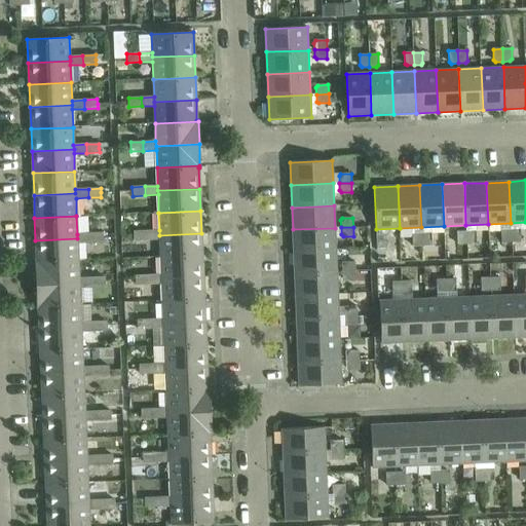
[(335,228),(293,229),(294,252),(335,250),(335,228)]
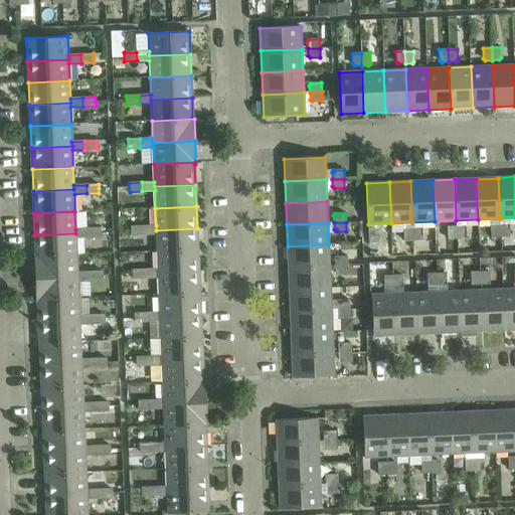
[(500,237),(500,224),(493,225),(491,227),(491,237),(500,237)]
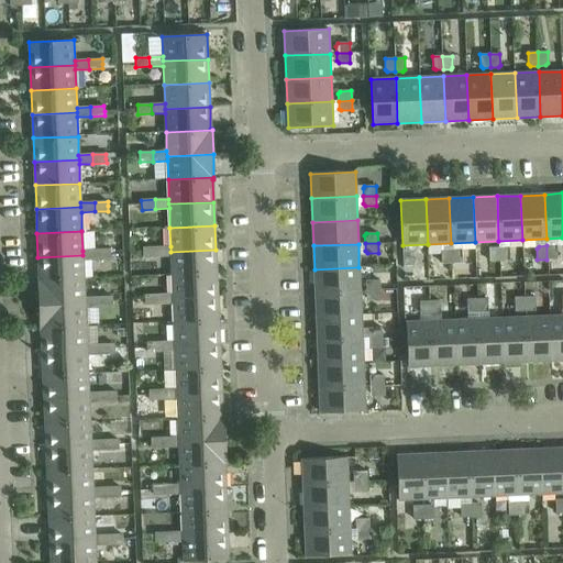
[(554,245),(547,245),(547,260),(556,258),(556,247),(554,245)]
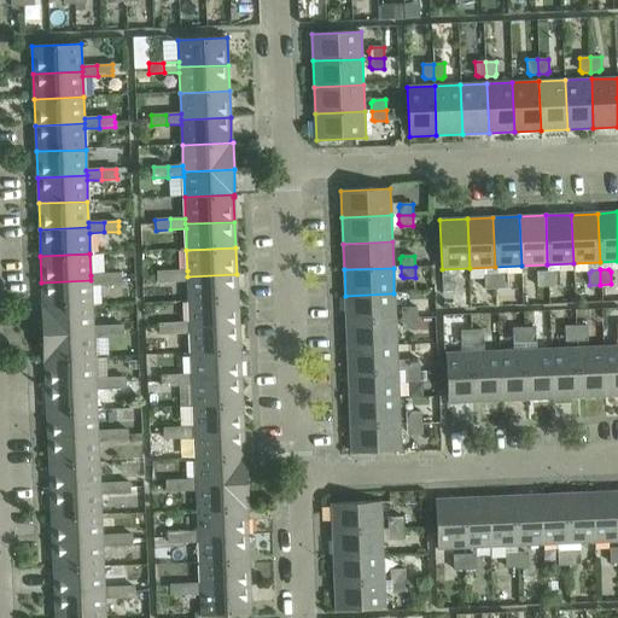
[(187,270),(173,272),(173,281),(187,281),(188,302),(238,299),(237,274),(187,277),(187,270)]
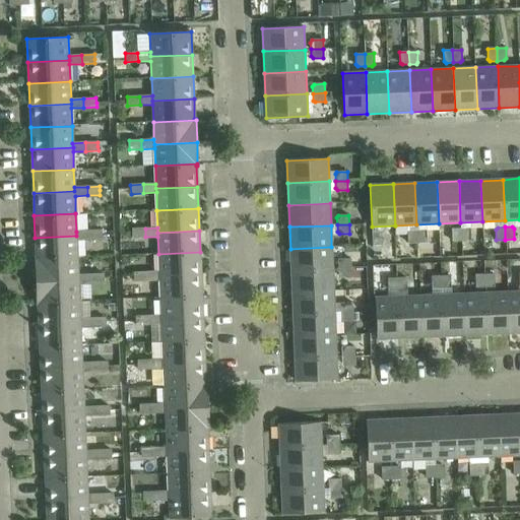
[(132,229),(133,238),(145,237),(145,229),(132,229)]
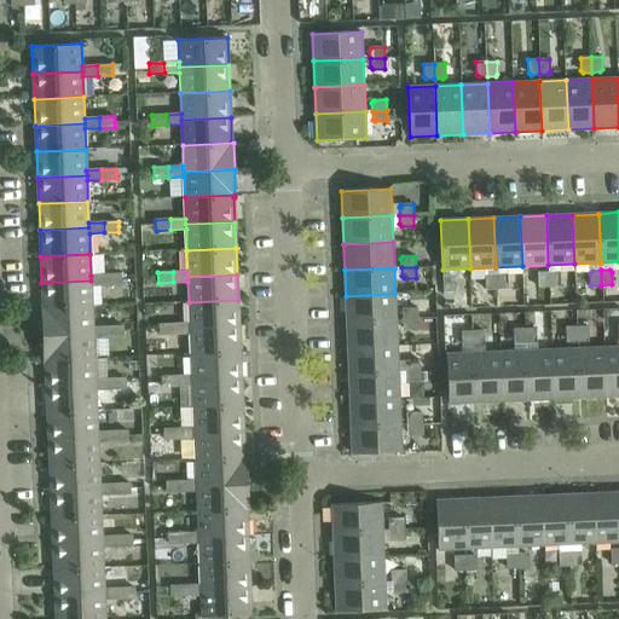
[(549,287),(549,272),(541,272),(538,276),(538,288),(549,287)]
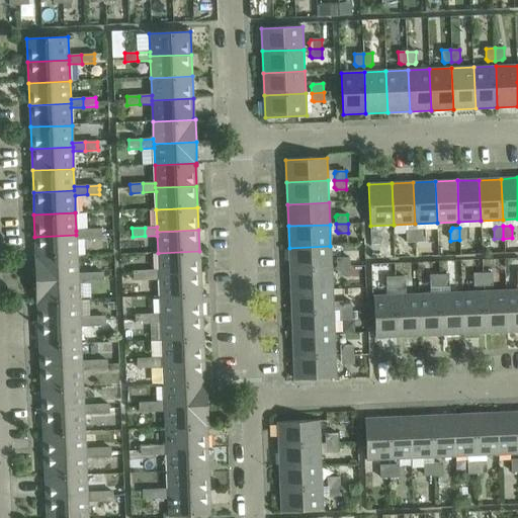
[(466,228),(459,228),(459,240),(468,240),(468,230),(466,228)]
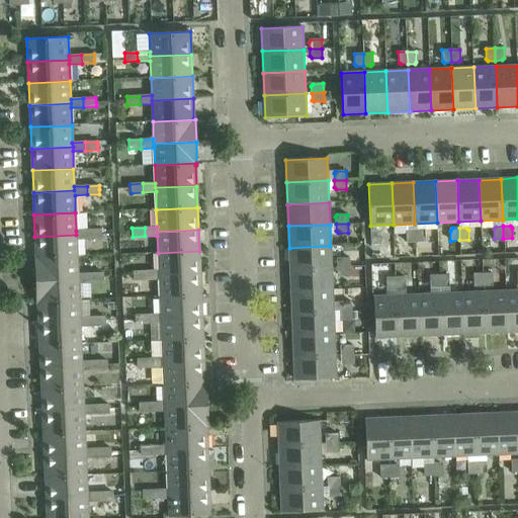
[(101,238),(101,234),(101,229),(88,230),(89,239),(101,238)]
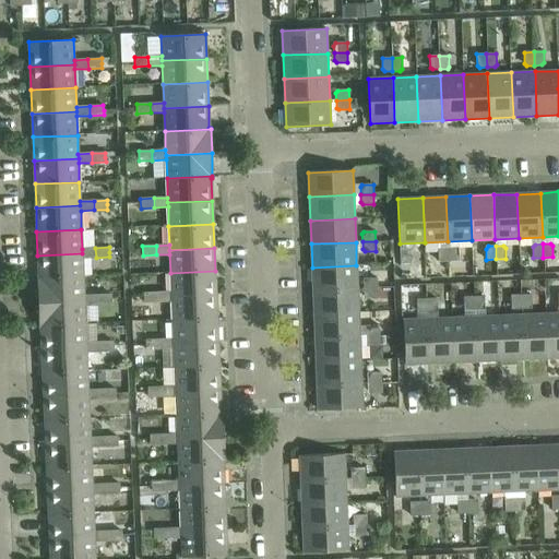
[(37,277),(37,278),(83,276),(82,258),(96,258),(95,248),(82,249),(82,253),(37,256),(38,277),(37,277)]
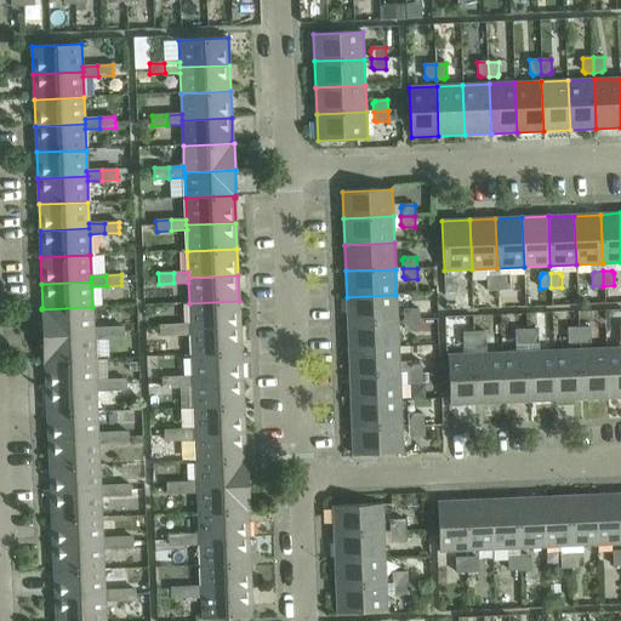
[(499,290),(497,275),(489,275),(488,278),(488,291),(499,290)]
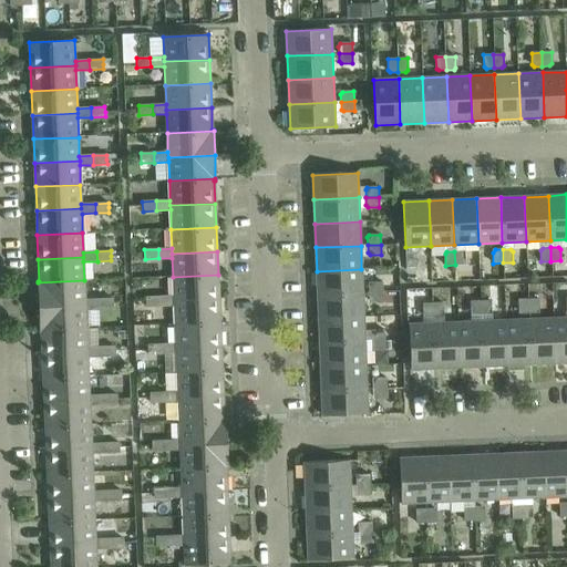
[(462,251),(454,251),(455,265),(465,265),(464,254),(462,251)]
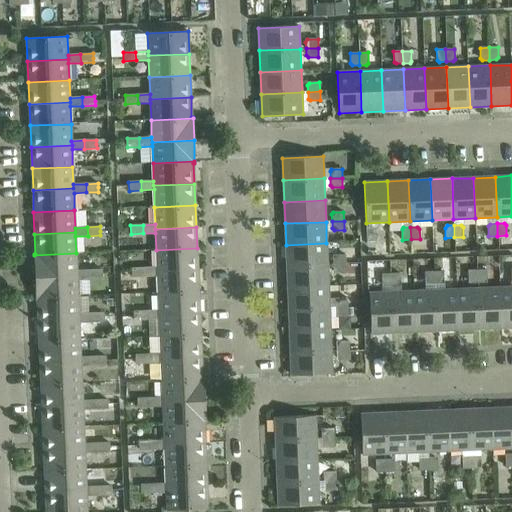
[(366,229),(367,241),(376,241),(376,231),(374,229),(366,229)]
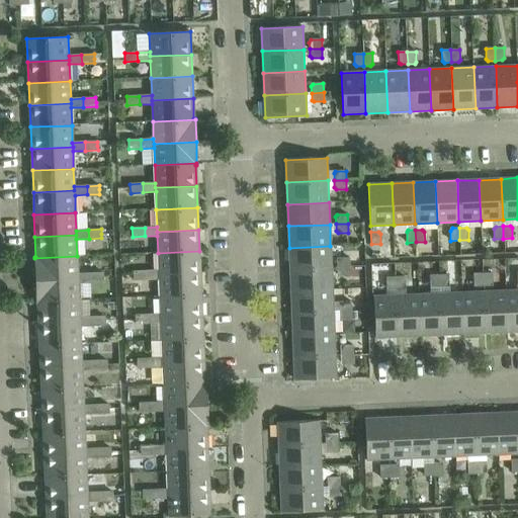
[(330,246),(289,248),(290,269),(331,268),(330,246)]
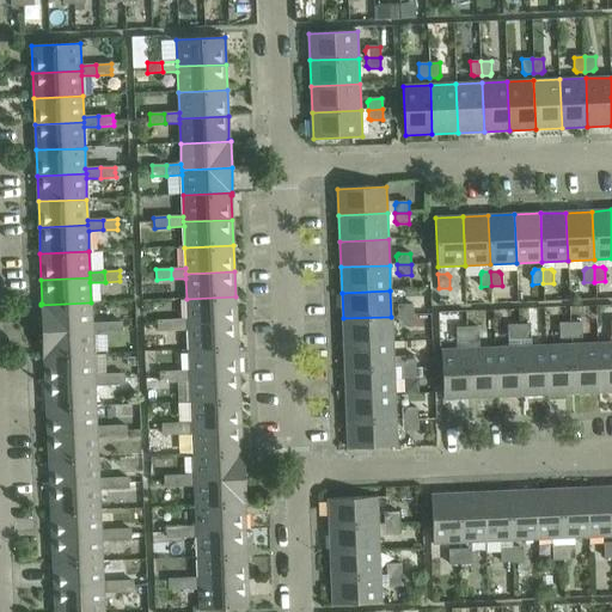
[(187,299),(188,319),(188,325),(237,323),(236,297),(187,299)]
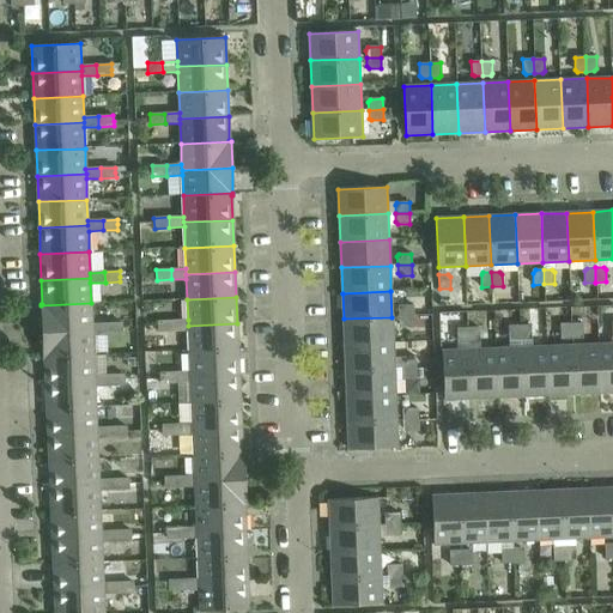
[(91,303),(41,305),(42,332),(92,329),(92,325),(91,303)]
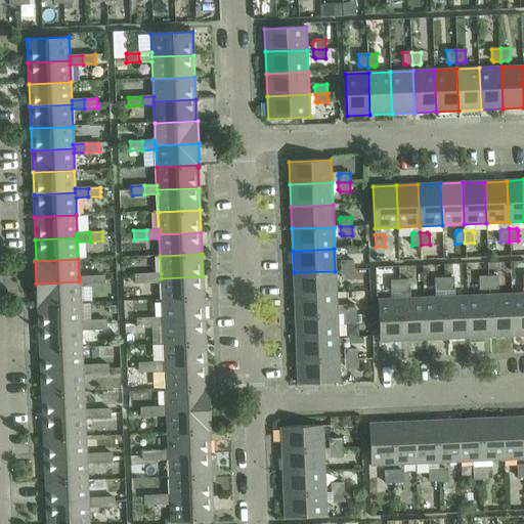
[(341,264),(341,270),(354,270),(353,261),(343,261),(341,264)]
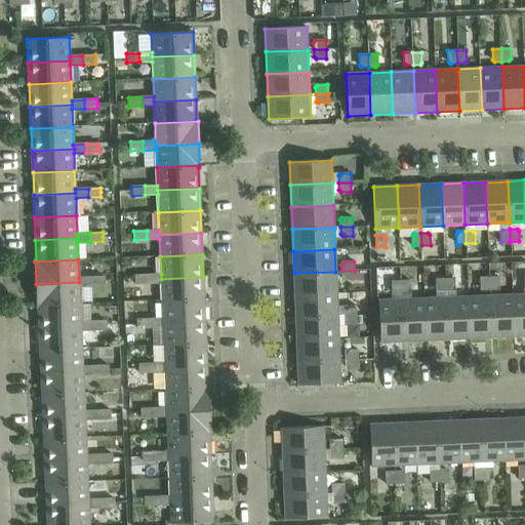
[(355,271),(341,271),(342,278),(345,280),(355,280),(355,271)]
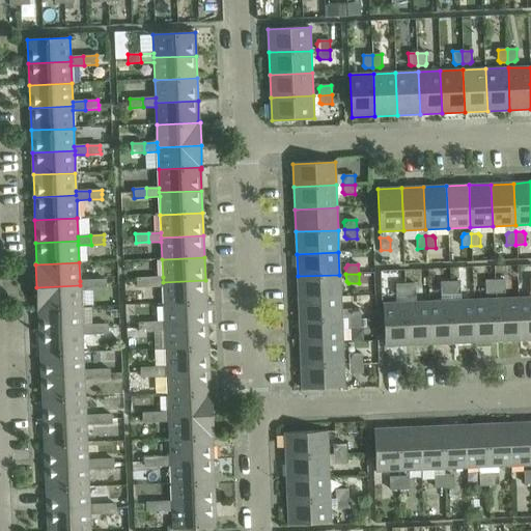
[(339,275),(298,276),(299,299),(340,297),(339,275)]
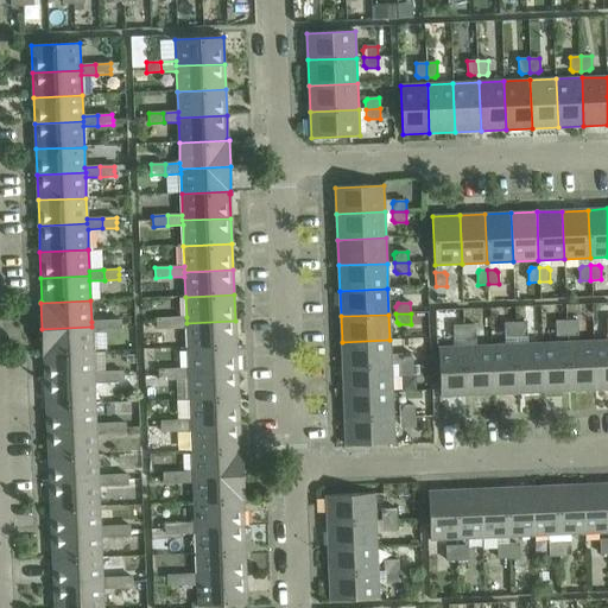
[(187,317),(171,318),(172,329),(187,328),(188,348),(236,347),(235,321),(187,323),(187,317)]
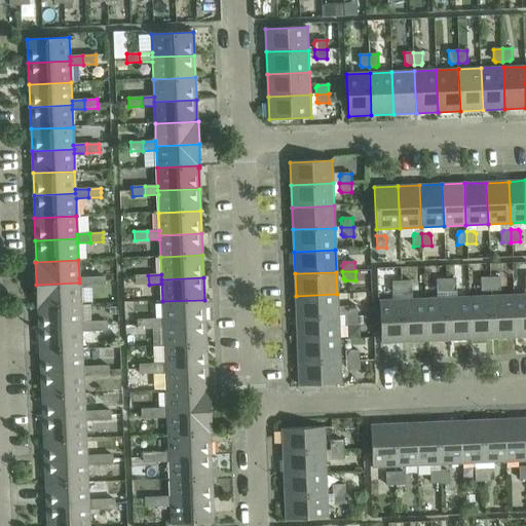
[(136,275),(136,285),(149,285),(148,275),(136,275)]
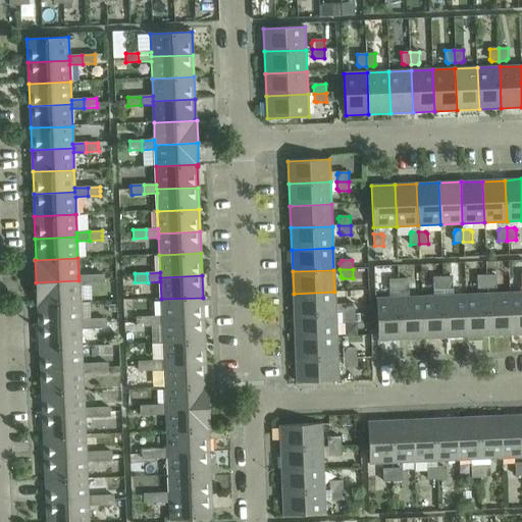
[(79,280),(36,282),(37,304),(80,303),(79,284),(92,284),(91,275),(79,276),(79,280)]
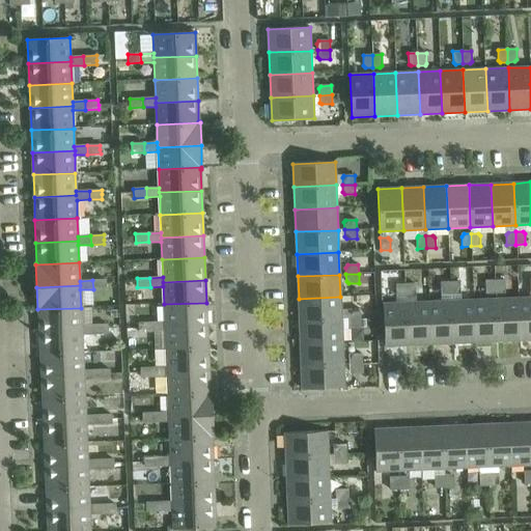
[(106,288),(106,284),(106,280),(92,280),(93,289),(106,288)]
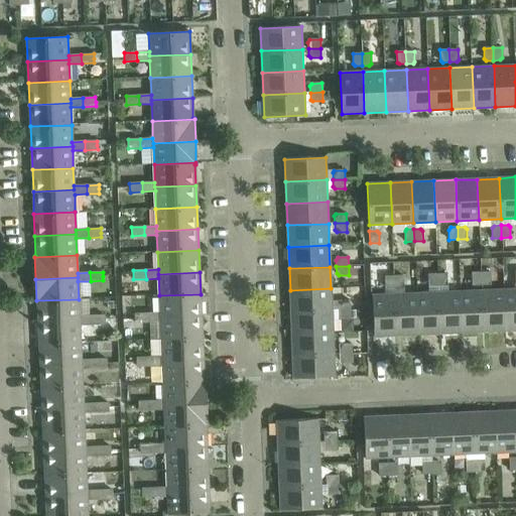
[(482,284),(481,272),(472,273),(473,283),(475,285),(482,284)]
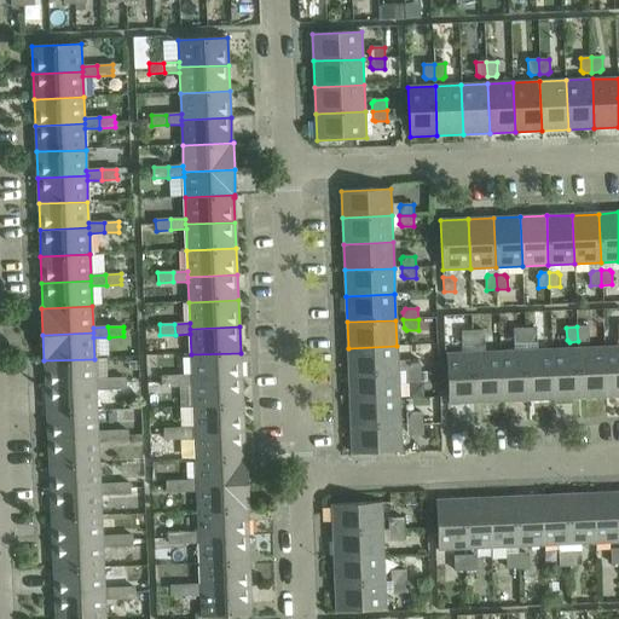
[(588,327),(577,327),(578,341),(586,341),(589,339),(588,327)]
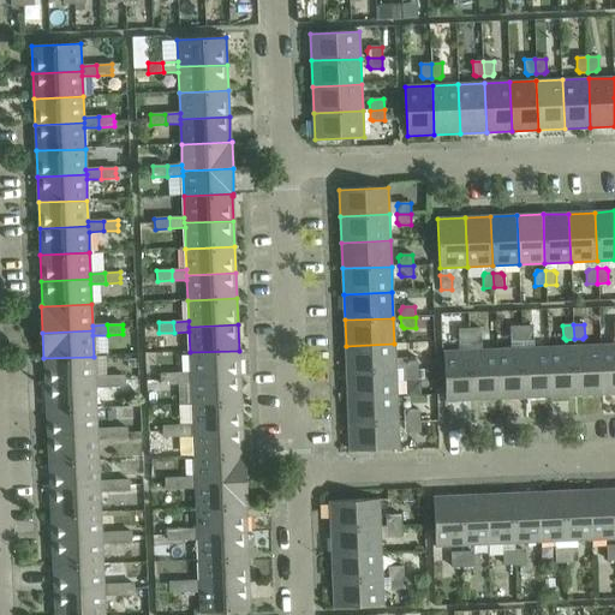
[(523,341),(521,327),(511,327),(512,340),(514,342),(523,341)]
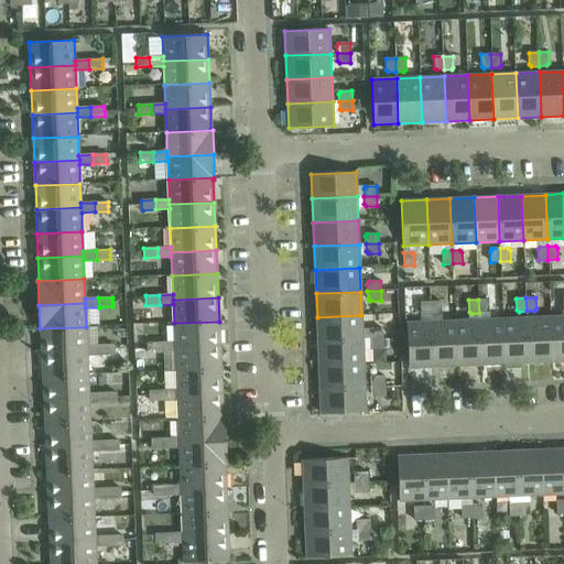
[(488,300),(478,300),(479,313),(487,313),(488,311),(488,300)]
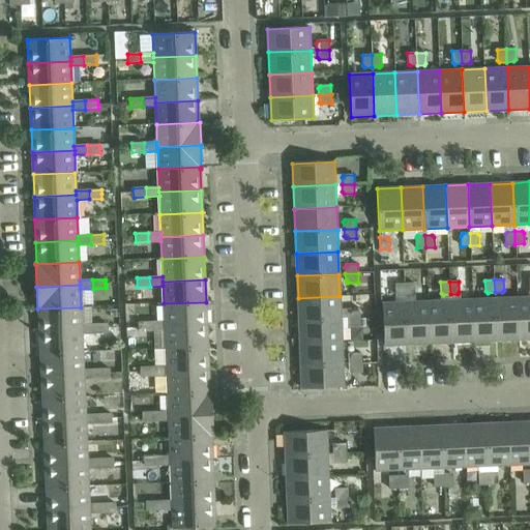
[(414,283),(405,284),(405,296),(412,296),(414,294),(414,283)]
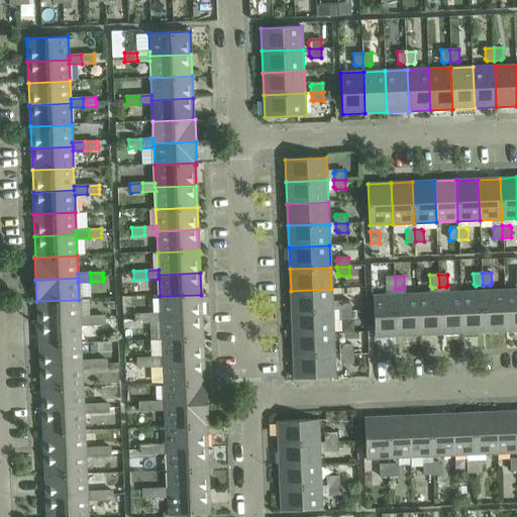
[(395,289),(395,277),(386,277),(386,287),(388,289),(395,289)]
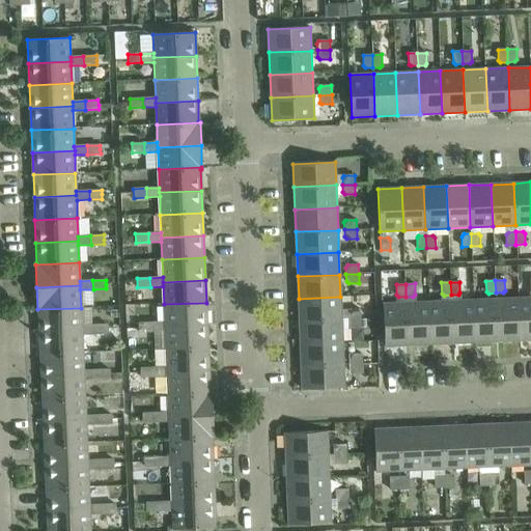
[(340,297),(299,299),(299,322),(341,319),(340,297)]
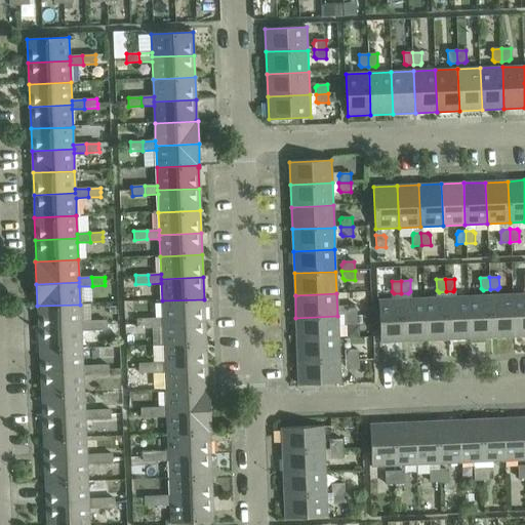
[(524,293),(513,294),(514,336),(524,335),(524,293)]
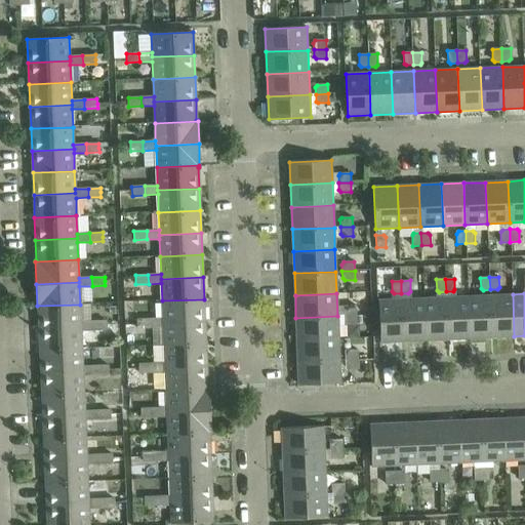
[(513,294),(490,295),(492,337),(514,336),(513,294)]
